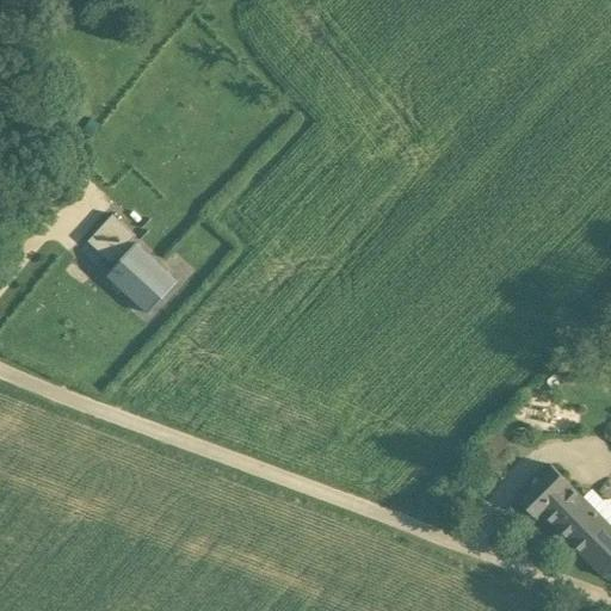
[(136,234),(113,214),(90,240),(111,260),(136,234)]
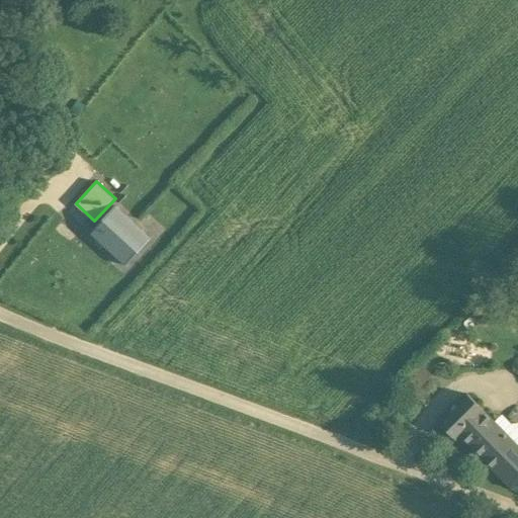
[(150,239),(115,207),(90,234),(125,266),(150,239)]
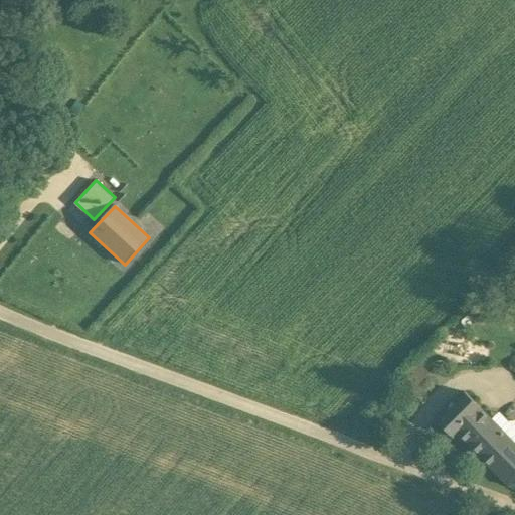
[(499,279),(490,287),(496,293),(505,285),(499,279)]
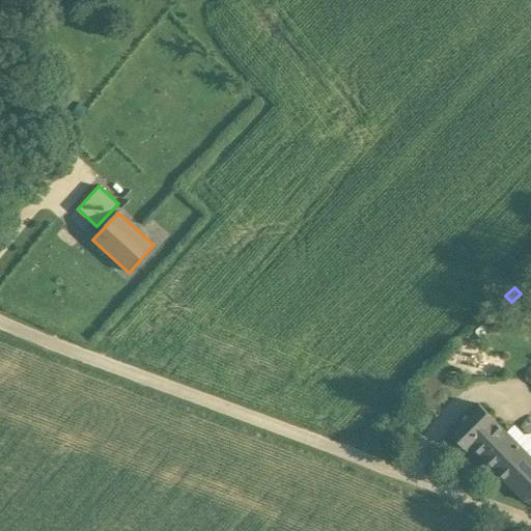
[(510,437),(479,403),(449,434),(467,451),(471,447),(526,502),(530,495),(530,456),(525,450),(510,437)]
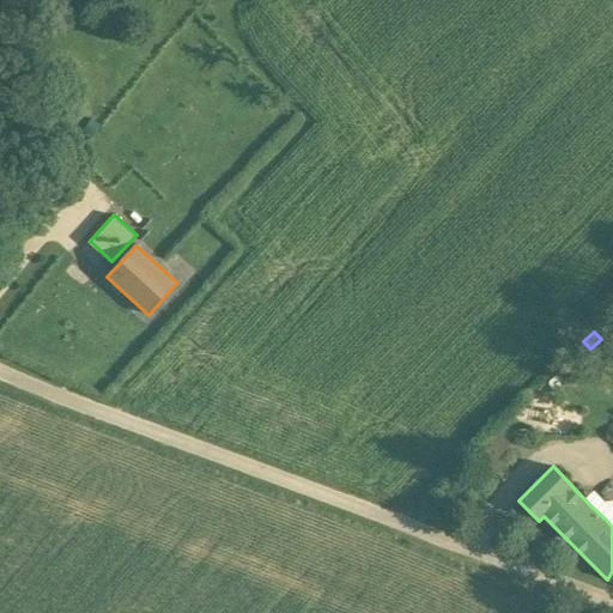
[(612,511),(612,504),(601,492),(589,504),(606,520),(612,511)]
